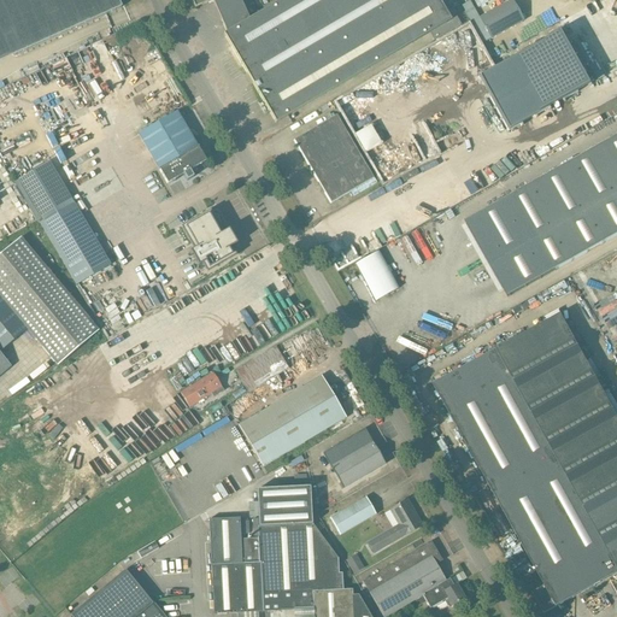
[(0,0),(0,23),(15,56),(122,9),(119,4),(117,0),(0,0)]
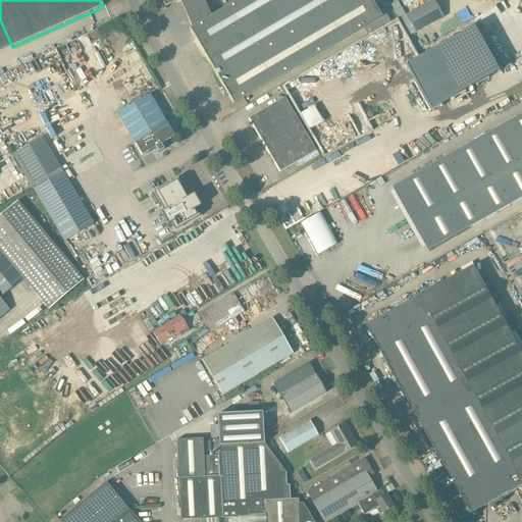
[(240,0),(214,15),(202,22),(198,15),(191,20),(194,28),(192,29),(193,32),(236,103),(365,25),(369,32),(392,18),(380,0),(240,0)]
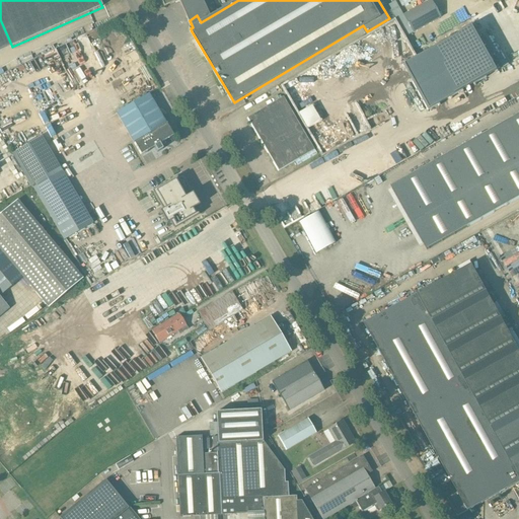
[(439,18),(429,1),(402,16),(413,33),(439,18)]
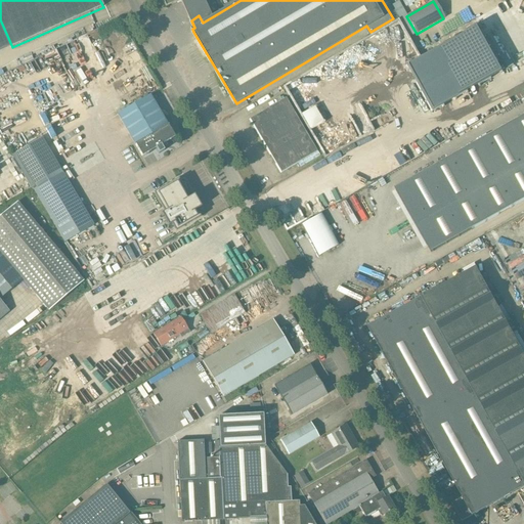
[(504,72),(483,36),(482,37),(478,31),(480,31),(478,26),(454,39),(453,38),(452,38),(453,40),(442,46),(441,44),(440,45),(441,46),(429,53),(429,51),(427,52),(428,53),(418,59),(417,58),(415,59),(416,60),(405,67),(407,69),(406,70),(406,72),(409,70),(416,81),(413,83),(413,84),(416,83),(420,91),(419,92),(419,93),(421,93),(426,101),(424,102),(425,103),(426,102),(431,112),(441,106),(442,107),(443,107),(442,104),(452,98),(454,101),(455,100),(455,99),(467,92),(467,94),(469,93),(467,90),(478,84),(479,87),(481,86),(480,85),(491,79),(491,77),(499,73),(500,74),(504,72)]
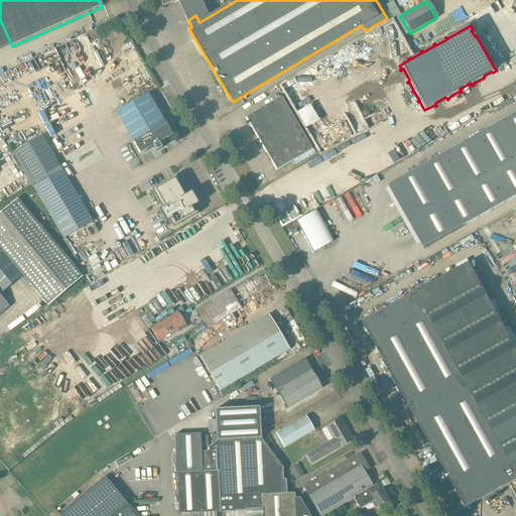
[(171,135),(147,94),(115,112),(139,154),(153,146),(155,151),(161,148),(158,143),(171,135)]
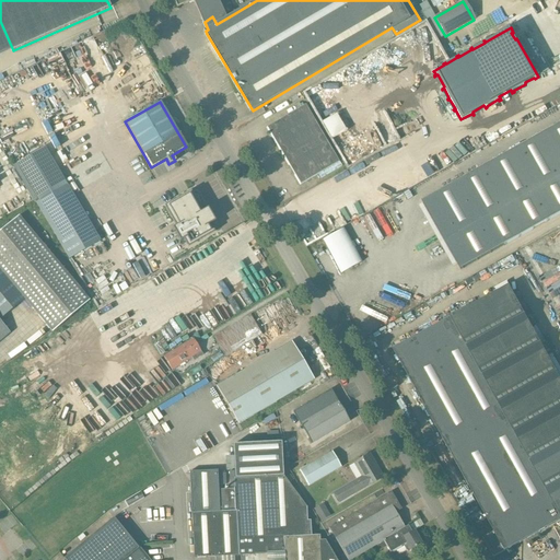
[(338,162),(305,105),(267,128),(300,185),(338,162)]
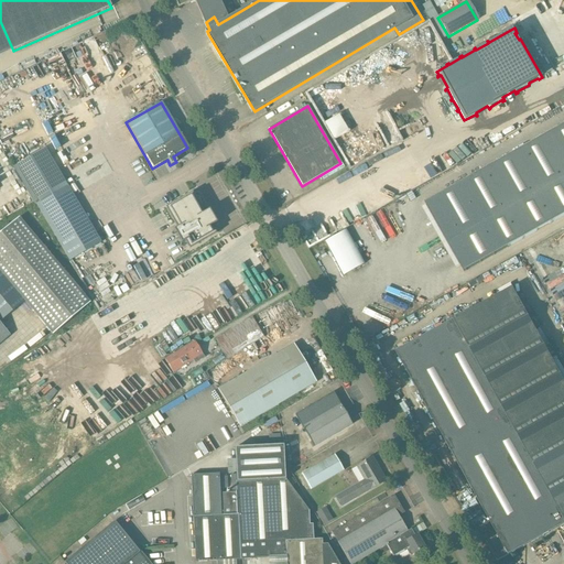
[(563,123),(468,177),(425,202),(464,271),(507,247),(563,214),(563,123)]
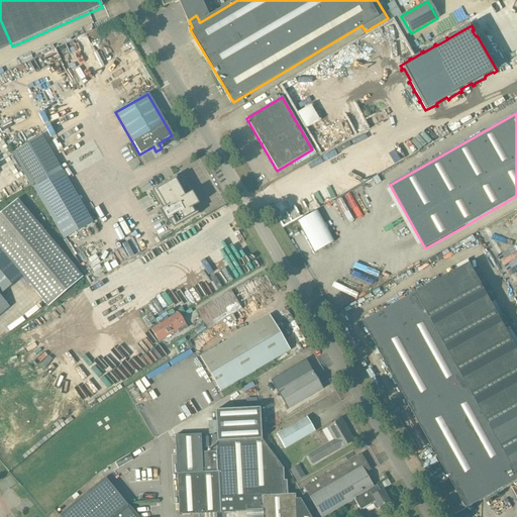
[(14,150),(61,240),(91,225),(45,134),(14,150)]
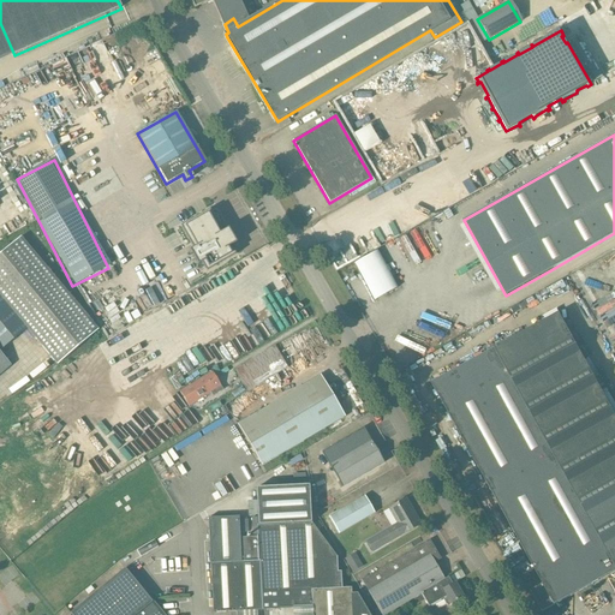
[(227,230),(222,232),(209,210),(180,227),(193,249),(189,251),(197,266),(202,263),(207,273),(236,255),(231,246),(236,244),(227,230)]
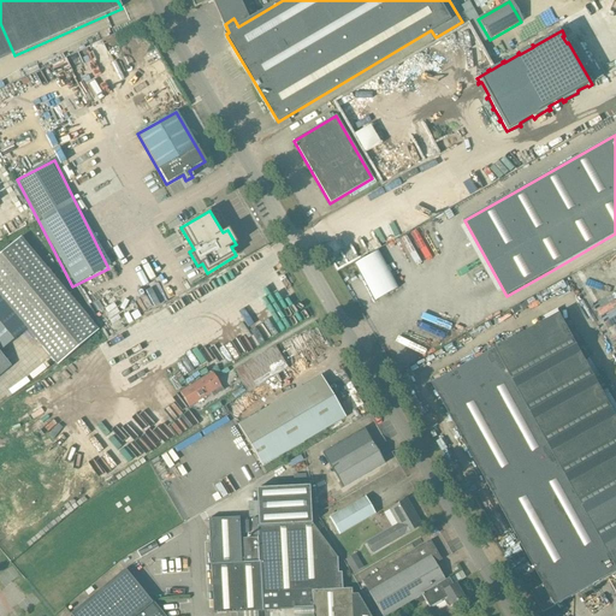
[(0,252),(0,374),(10,366),(0,354),(0,349),(25,327),(54,362),(95,329),(18,236),(0,252)]
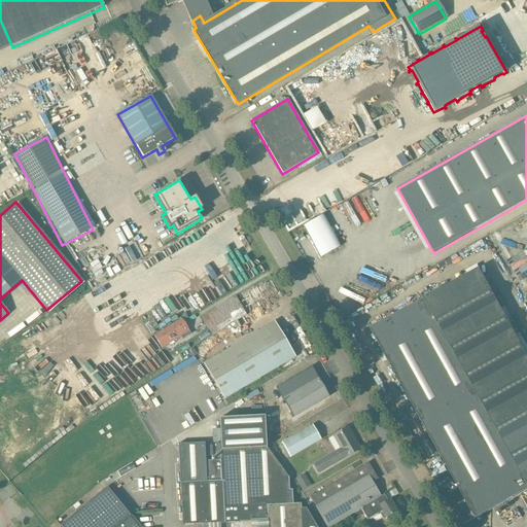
[(340,247),(323,215),(304,226),(321,258),(340,247)]
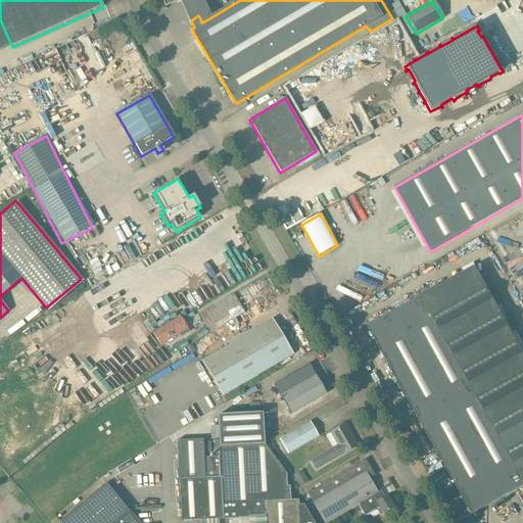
[(522,352),(475,267),(367,327),(462,496),(452,503),(462,521),(472,515),(522,486),(522,352)]
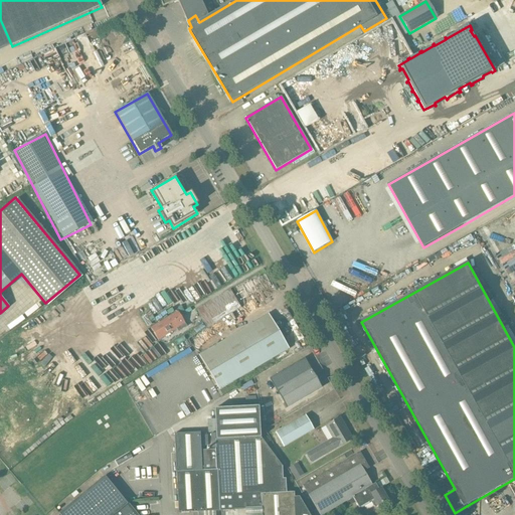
[(207,328),(259,299),(247,280),(196,309),(207,328)]
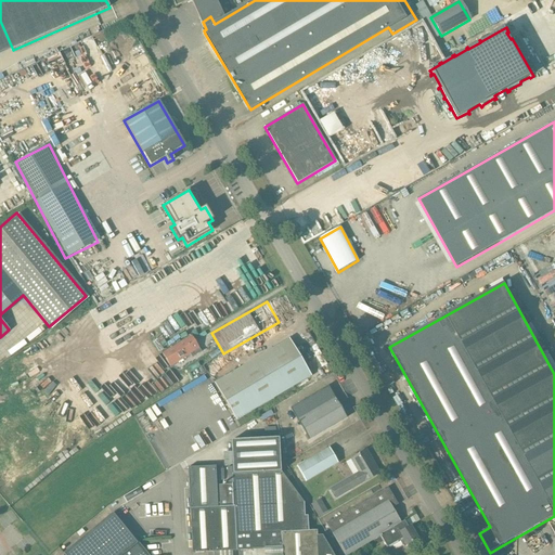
[(201,352),(191,336),(163,355),(170,366),(190,355),(192,358),(201,352)]
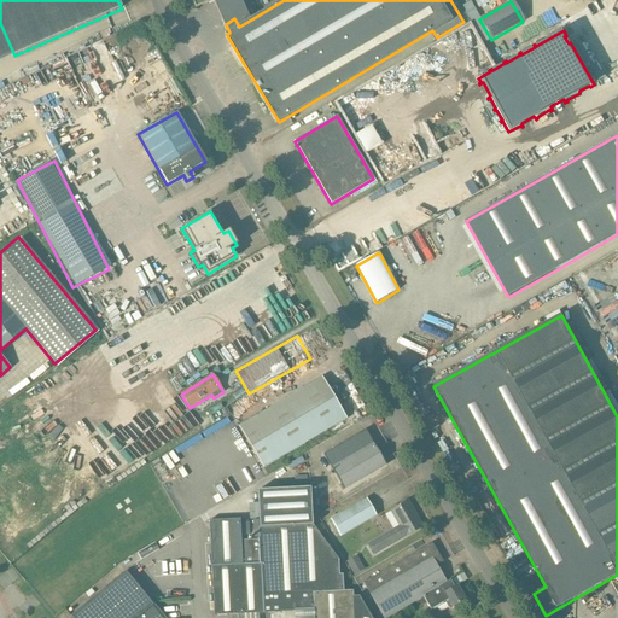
[(320,377),(238,427),(263,468),(347,418),(320,377)]
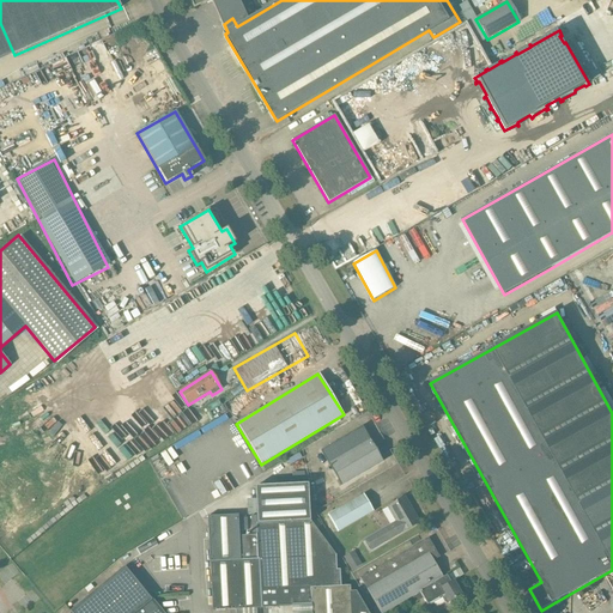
[(382,461),(362,426),(321,450),(341,485),(382,461)]
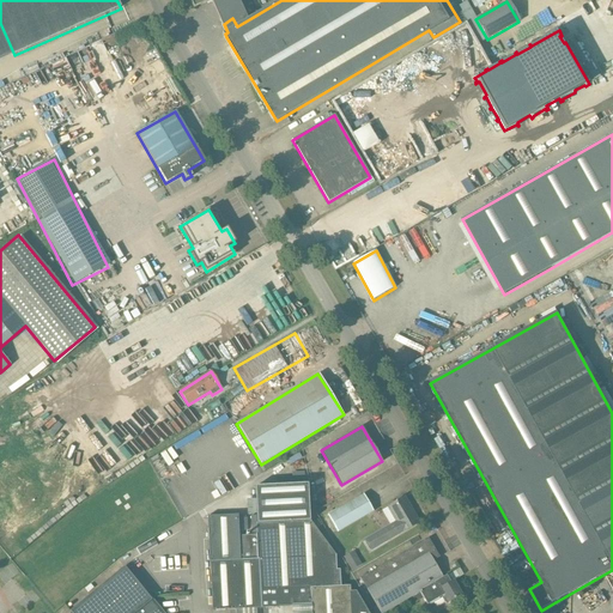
[(173,445),(151,457),(183,516),(194,510),(190,504),(195,504),(201,502),(198,495),(188,495),(183,485),(177,485),(176,492),(170,481),(173,445)]
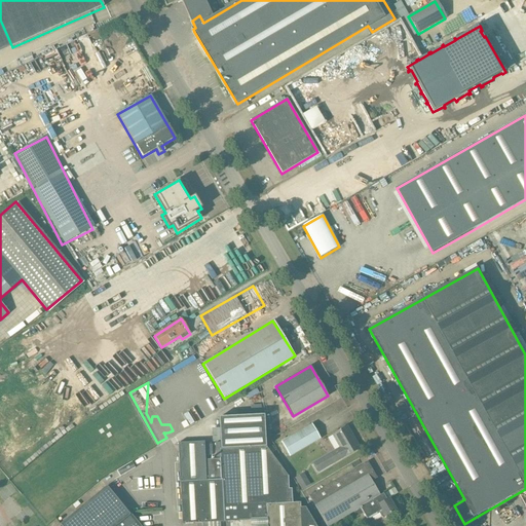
[(265,447),(263,415),(217,417),(219,450),(217,450),(217,459),(207,460),(208,481),(205,481),(204,442),(178,443),(182,524),(267,520),(267,525),(313,525),(300,502),(292,503),(291,489),(289,489),(288,476),(266,447),(265,447)]
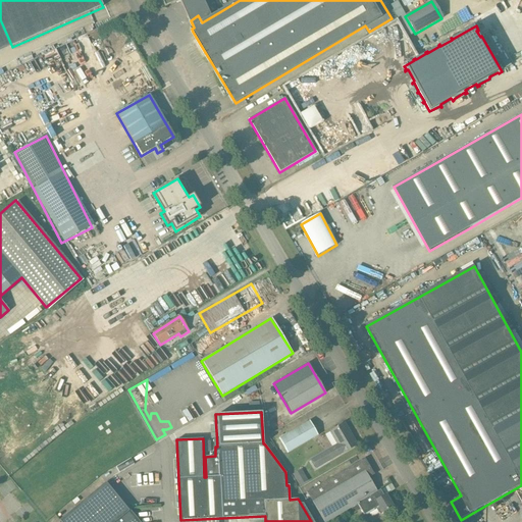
[(317,435),(309,421),(279,438),(288,453),(317,435)]
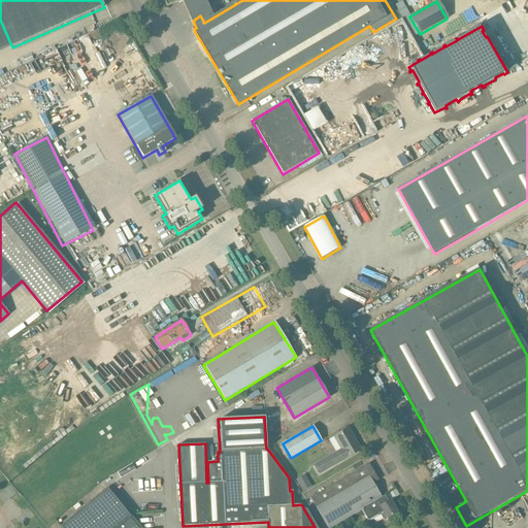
[(360,450),(348,429),(334,436),(341,450),(316,465),(320,473),(345,458),(345,459),(360,450)]
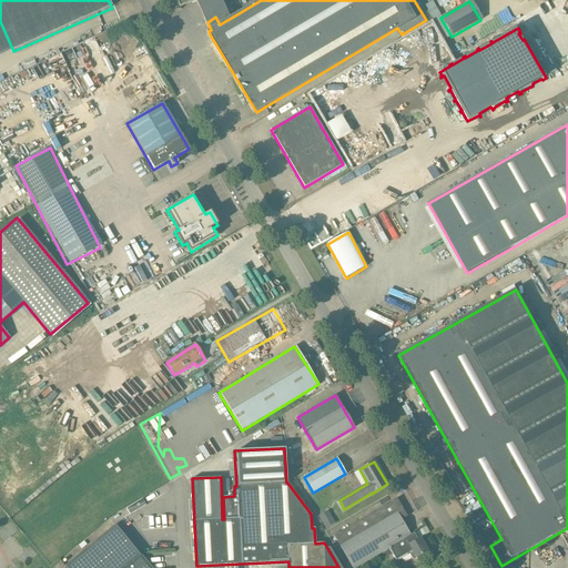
[(411,536),(411,535),(401,519),(407,516),(396,499),(334,536),(352,567),(358,567),(389,549),(388,549),(411,536)]
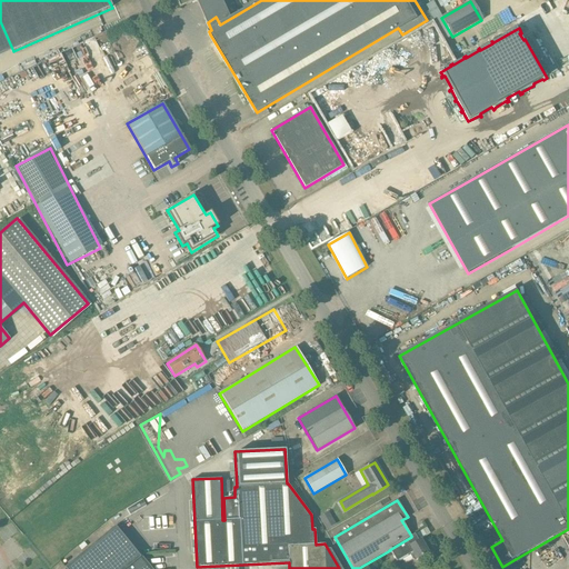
[(336,525),(328,511),(319,517),(326,529),(336,525)]
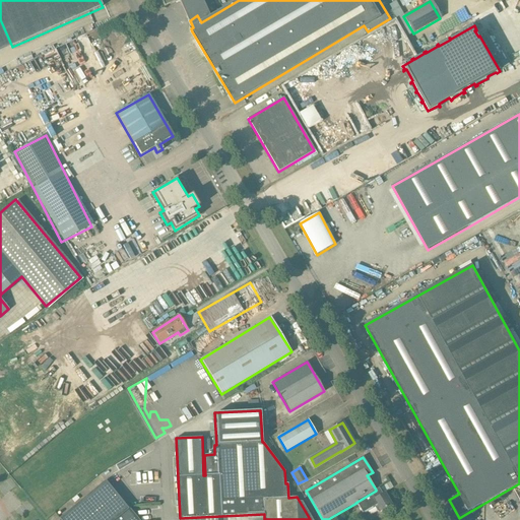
[(115,519),(129,509),(106,480),(59,518),(60,519),(115,519)]
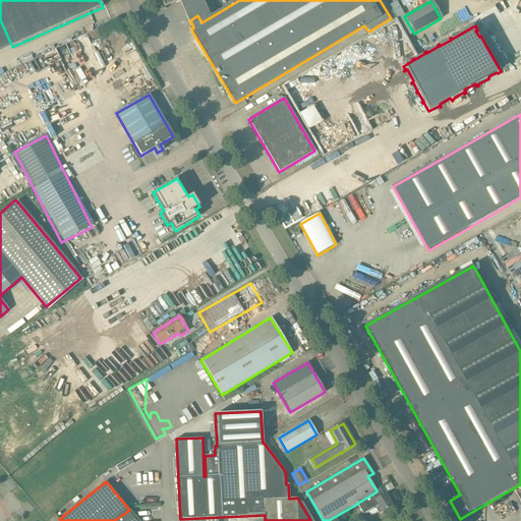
[(356,504),(357,504),(362,514),(377,506),(381,512),(392,506),(385,494),(383,496),(380,489),(377,490),(377,491),(356,504)]
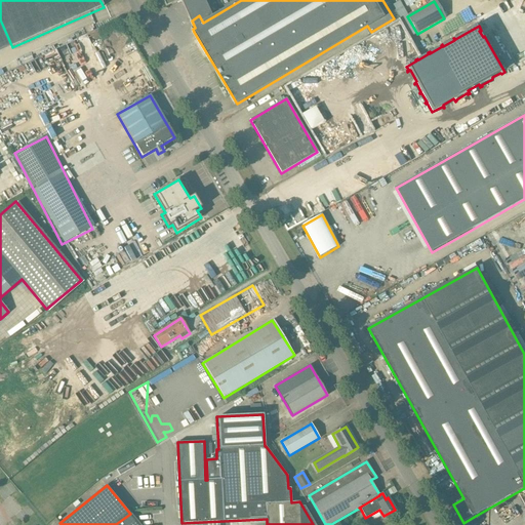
[(138,524),(130,514),(116,524),(138,524)]
